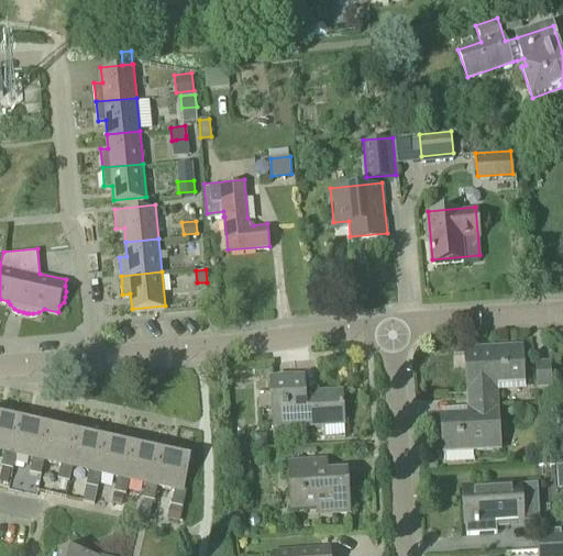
[(466,346),(468,389),(497,389),(496,380),(522,379),(520,343),(466,346)]
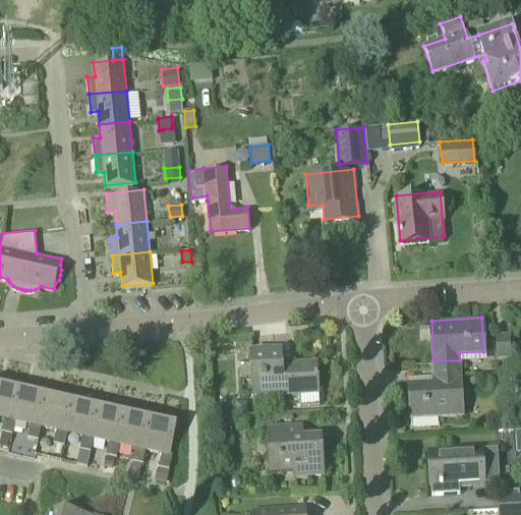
[(495,332),(497,357),(510,357),(509,332),(495,332)]
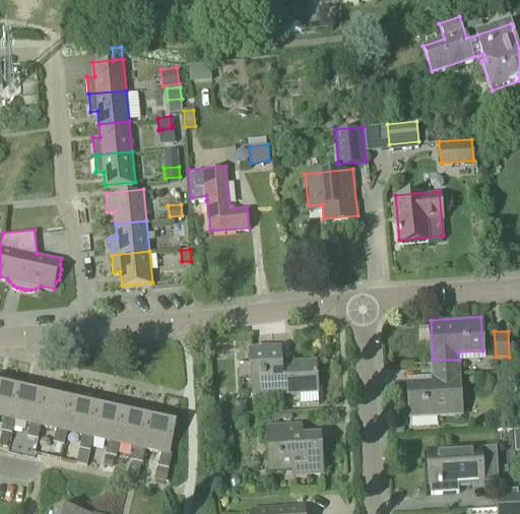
[(250,348),(252,393),(317,389),(315,358),(280,360),(279,346),(250,348)]
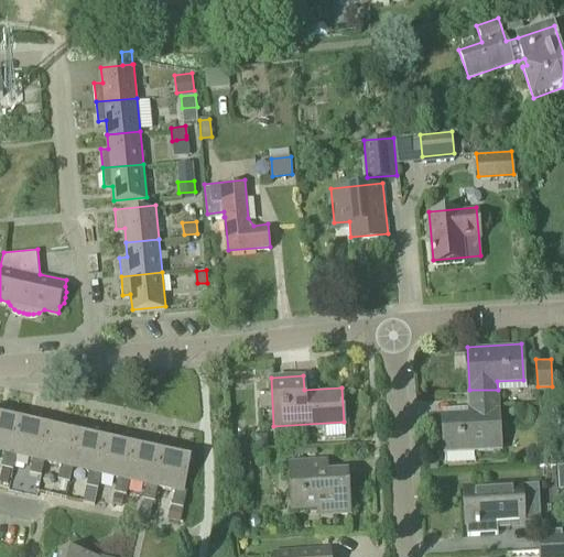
[(498,390),(469,390),(470,411),(444,413),(446,448),(501,445),(498,390)]
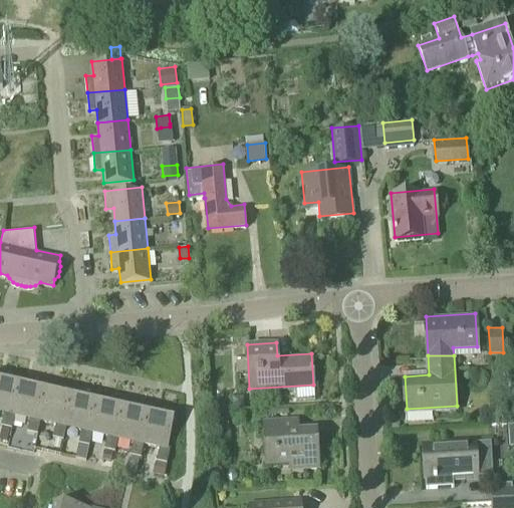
[(14,413),(22,375),(0,370),(0,409),(3,410),(0,424),(10,426),(14,413)]
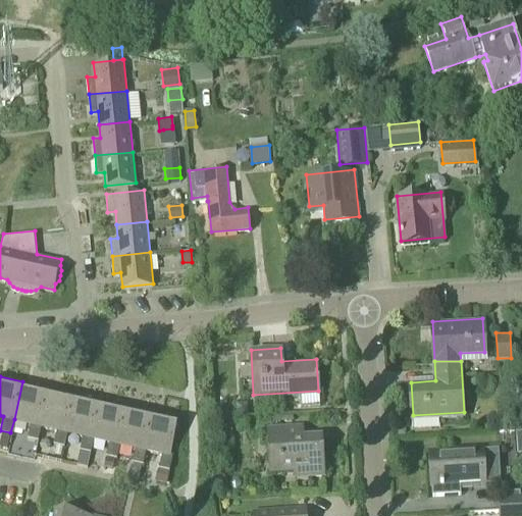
[(22,381),(14,419),(30,422),(27,436),(37,439),(40,424),(49,388),(22,381)]
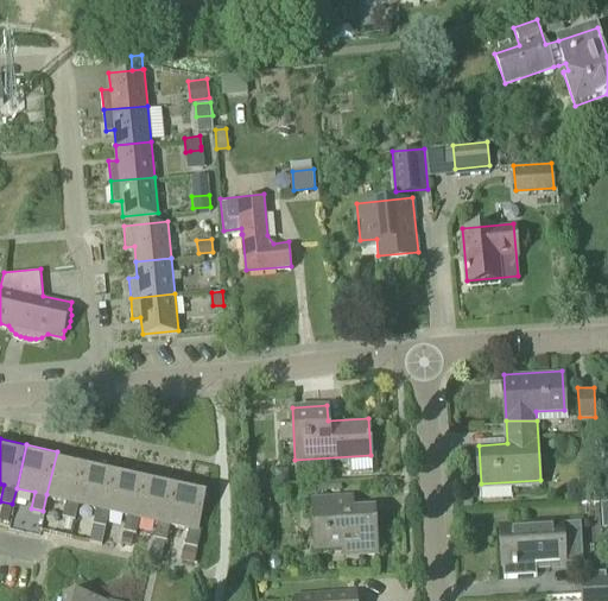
[(77,501),(87,459),(57,451),(46,494),(65,498),(62,514),(74,518),(77,501)]
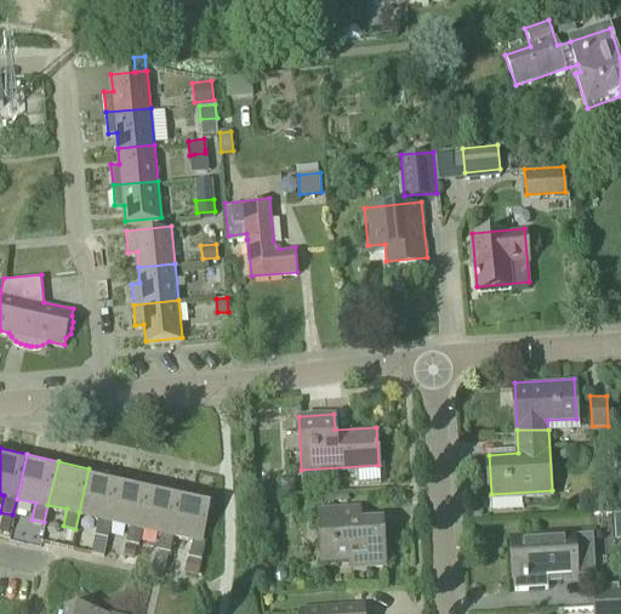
[(120,476),(89,468),(79,512),(98,516),(95,533),(107,536),(110,518),(120,476)]
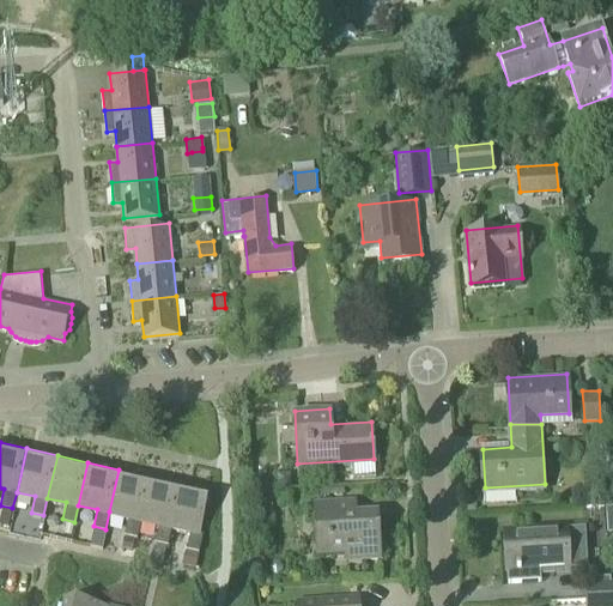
[(119,470),(109,511),(127,515),(123,533),(137,537),(140,519),(150,477),(119,470)]
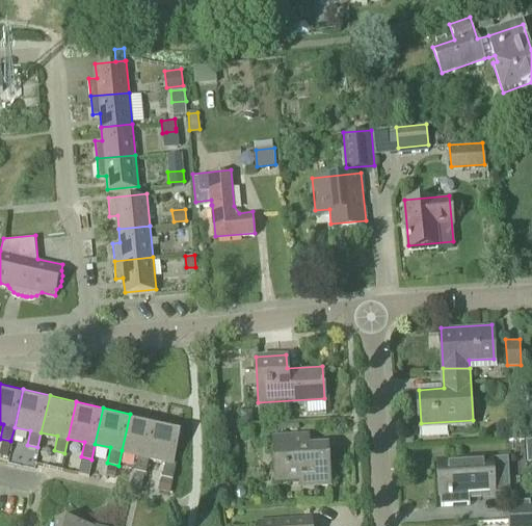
[(251,420),(251,409),(239,409),(240,420),(251,420)]
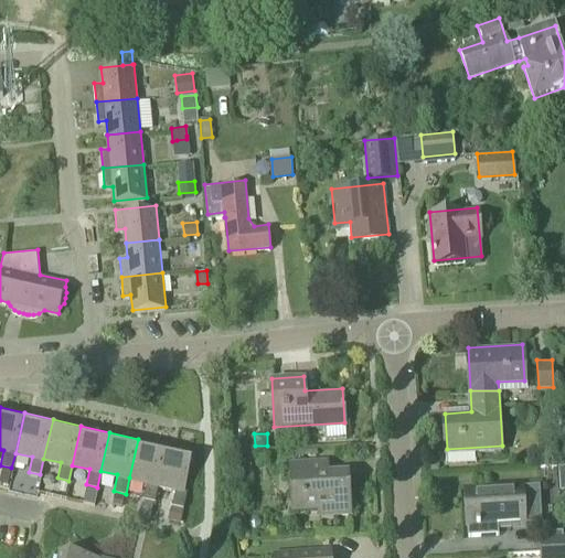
[(138,439),(129,478),(146,481),(142,497),(144,497),(153,500),(158,483),(167,446),(138,439)]
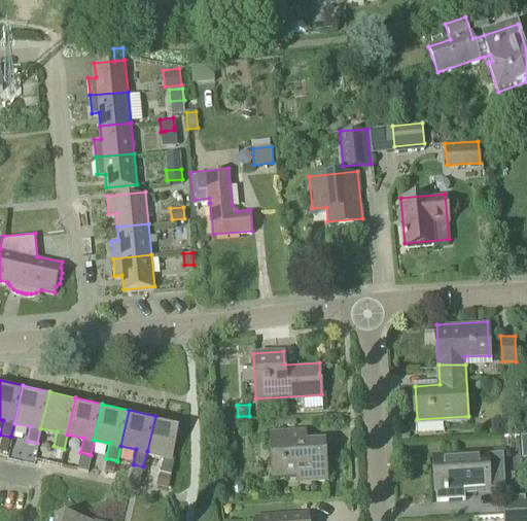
[(155,416),(147,451),(164,455),(160,471),(170,473),(174,457),(172,456),(179,421),(155,416)]
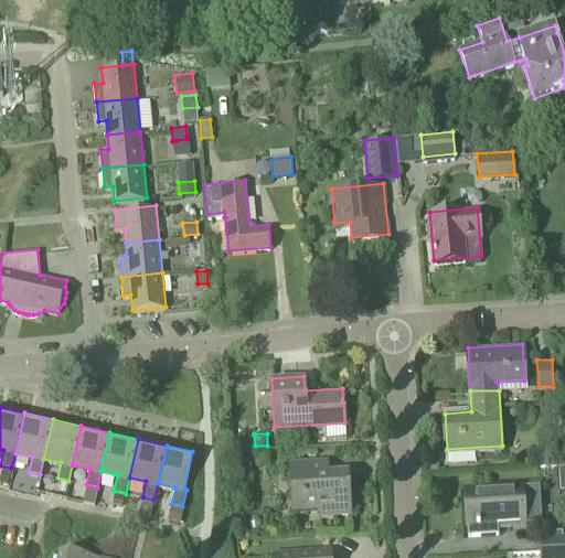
[(289,462),(292,508),(333,506),(333,512),(349,512),(347,472),(305,474),(304,461),(289,462)]
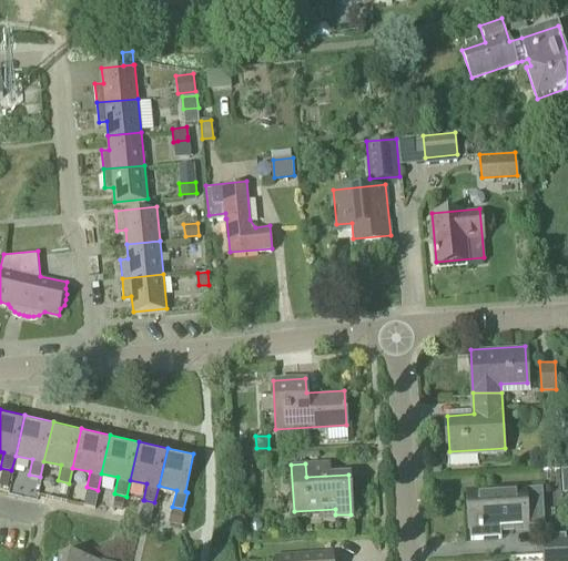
[(11,470),(0,468),(0,481),(9,483),(11,470)]
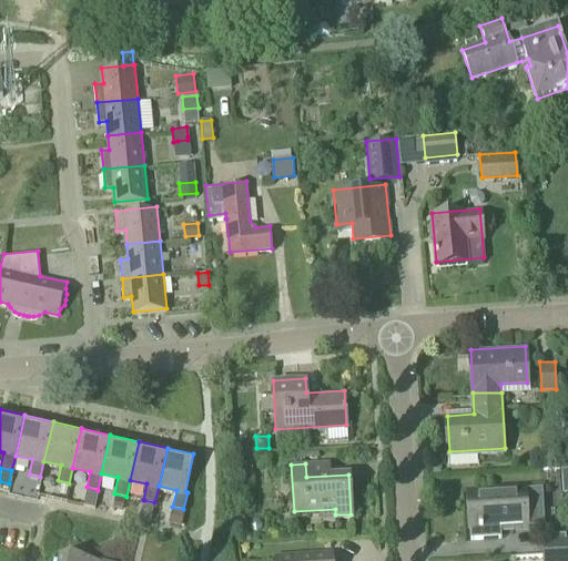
[(500,533),(500,523),(541,521),(539,485),(496,487),(497,490),(468,491),(469,523),(470,523),(472,534),(500,533)]
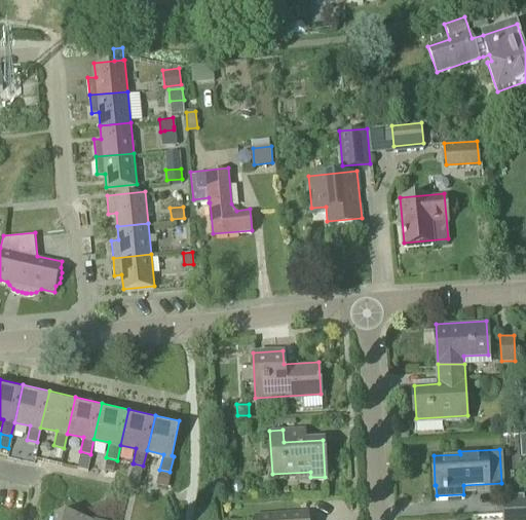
[(90,454),(80,451),(77,465),(87,467),(90,454)]
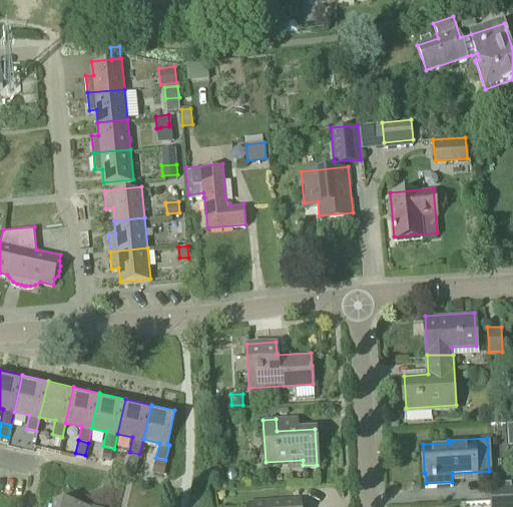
[(114,449),(103,446),(100,458),(111,460),(114,449)]
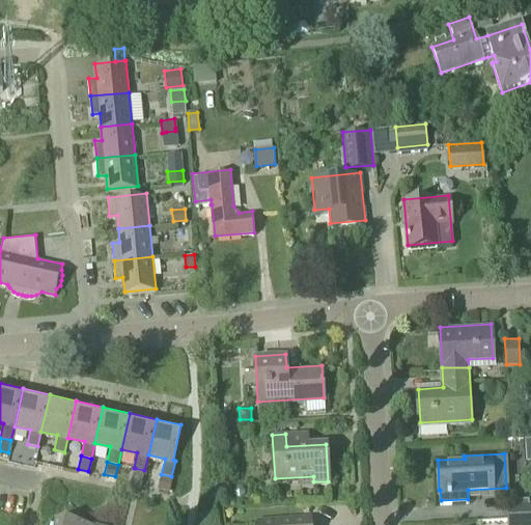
[(142,482),(144,470),(135,468),(132,480),(142,482)]
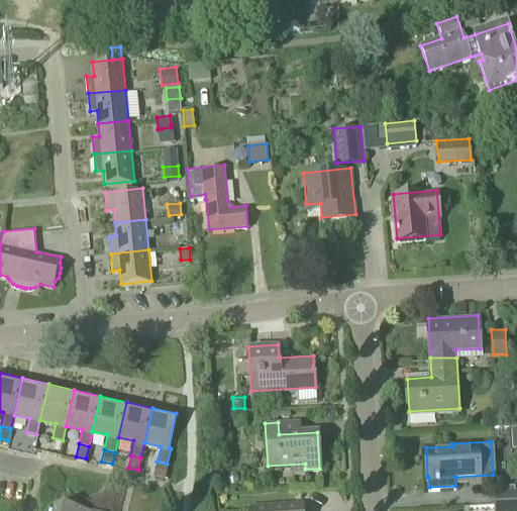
[(167,464),(157,462),(154,473),(165,475),(167,464)]
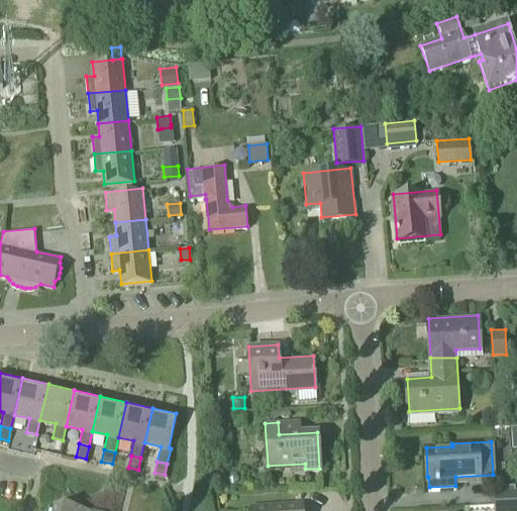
[(494,502),(516,501),(516,487),(515,488),(514,483),(495,484),(495,489),(493,489),(494,502)]
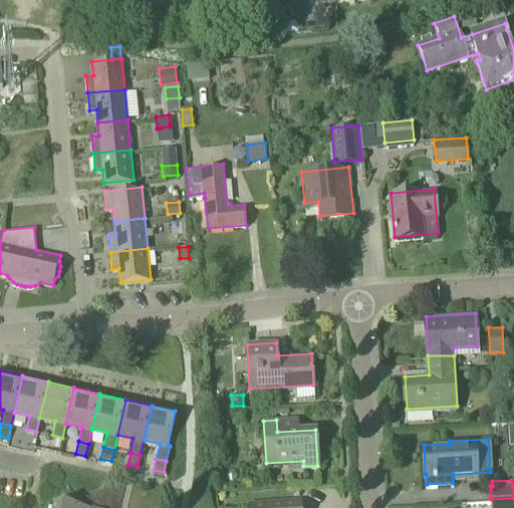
[(513,507),(513,498),(491,499),(491,507),(513,507)]
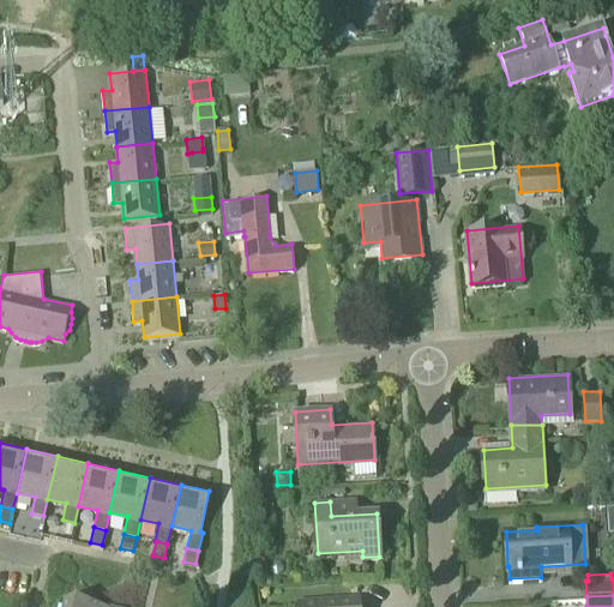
[(65,596),(61,606),(124,606),(108,604),(108,606),(65,596)]
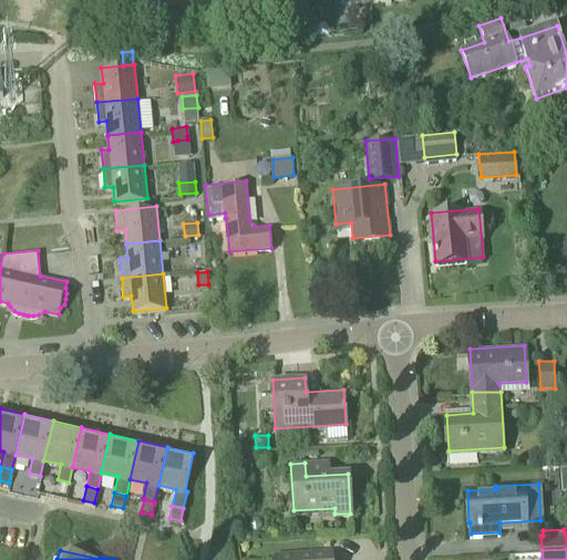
[(275,553),(275,559),(329,559),(329,550),(275,553)]
